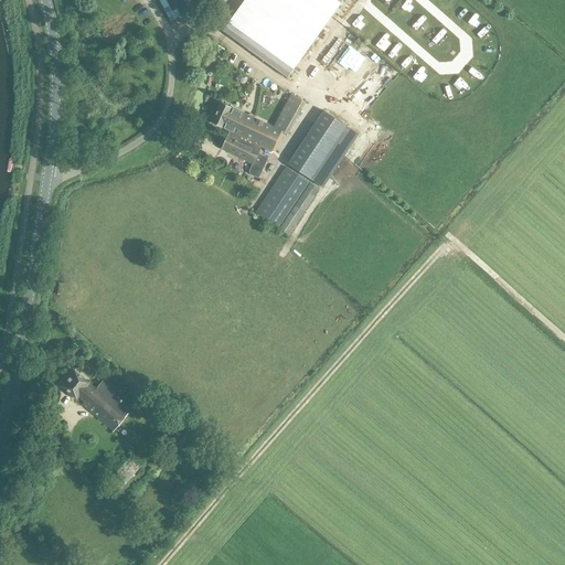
[(159,0),(171,21),(189,12),(182,0),(159,0)]
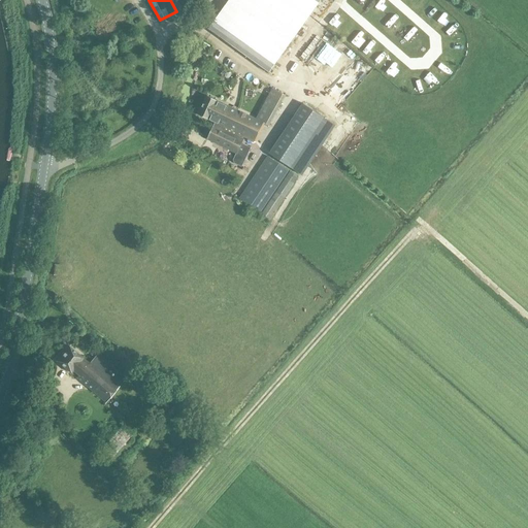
[(225,0),(208,23),(269,72),(294,38),(298,33),(319,0),(225,0)]
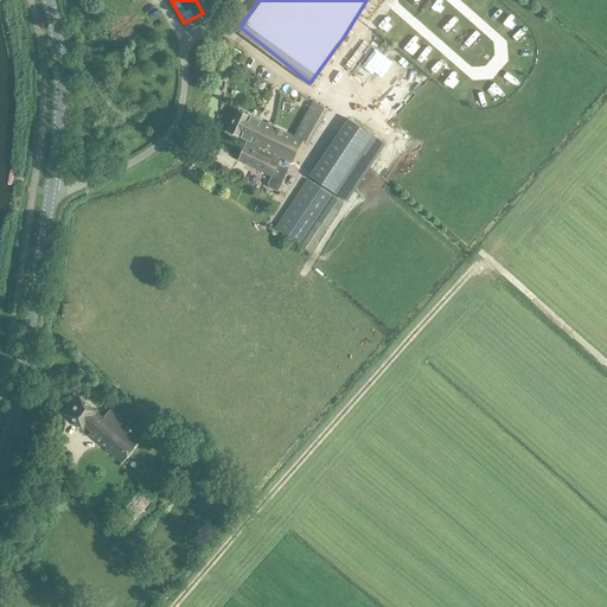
[(294,136),(310,144),(327,108),(310,100),(306,106),(310,107),(294,136)]
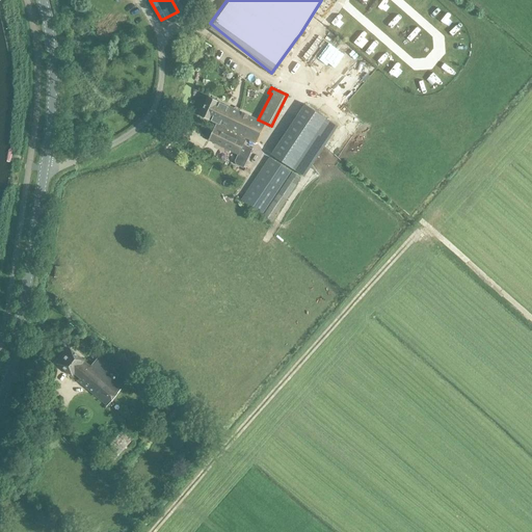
[(217,124),(246,137),(256,118),(210,97),(201,115),(217,124)]
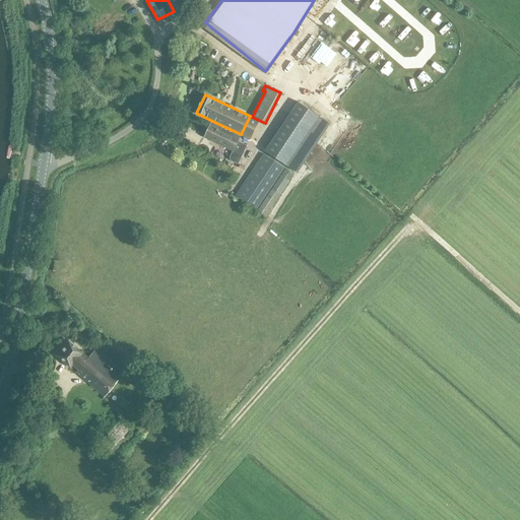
[(330,123),(298,101),(265,150),(298,172),(330,123)]
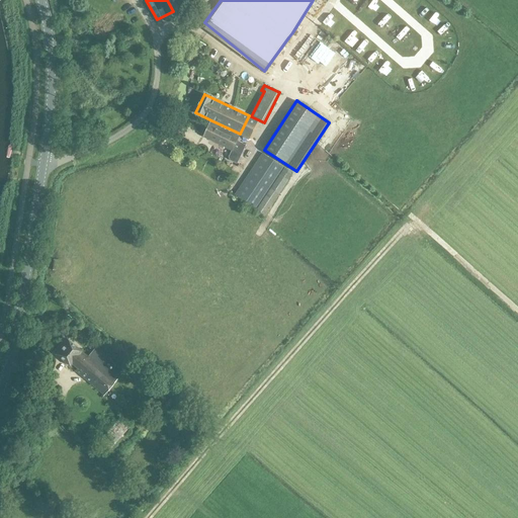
[(239,137),(240,134),(211,120),(203,137),(234,151),(236,146),(241,148),(244,141),(239,139),(240,137),(239,137)]
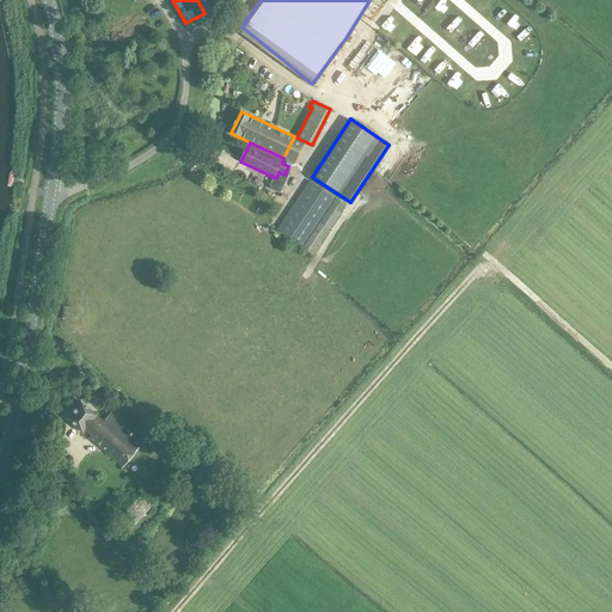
[(347,206),(312,182),(279,231),(313,256),(347,206)]
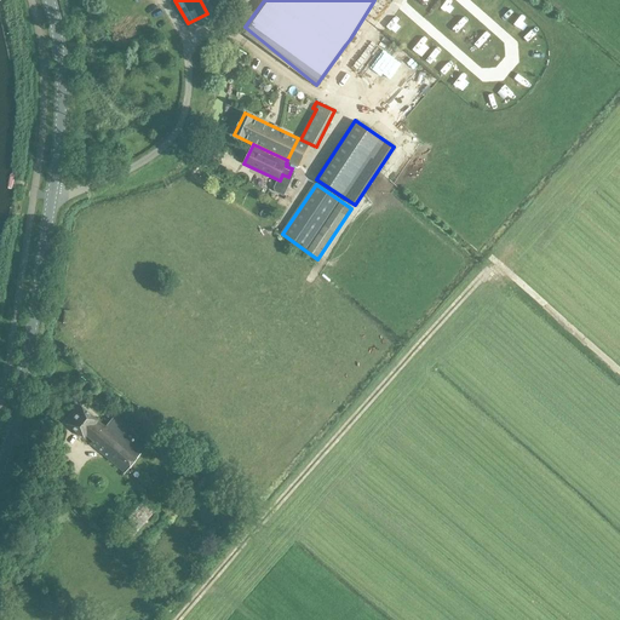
[(62,311),(62,325),(79,325),(79,311),(62,311)]
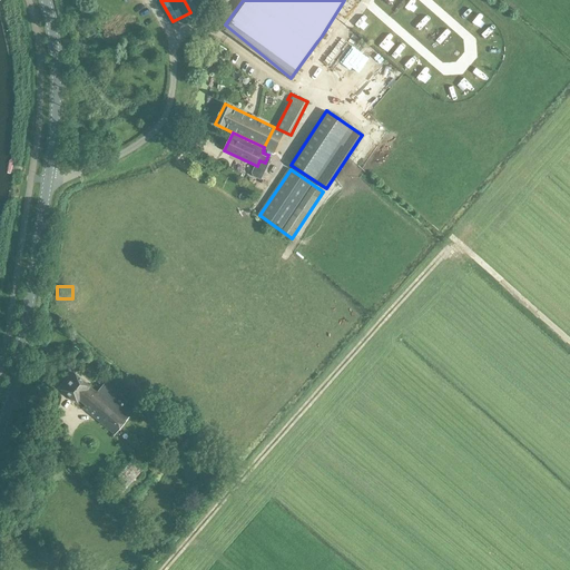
[(60,390),(115,435),(137,409),(98,376),(89,386),(74,374),(60,390)]
